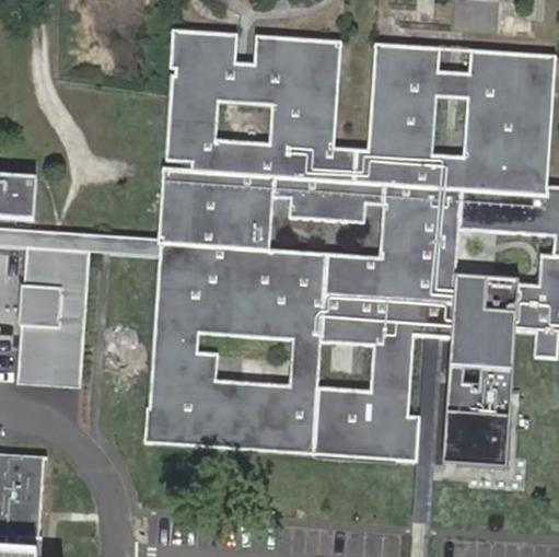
[(257,34),(255,61),(236,60),(239,32),(174,27),(171,66),(176,67),(176,73),(173,73),(166,158),(193,160),(191,167),(164,165),(163,173),(159,236),(159,242),(161,242),(160,255),(144,441),(417,460),(420,415),(408,414),(414,334),(435,336),(451,337),(442,461),(507,465),(516,329),(536,332),(534,355),(557,357),(558,333),(558,185),(548,185),(554,100),(547,99),(547,92),(554,93),(557,55),(472,48),(469,72),(440,70),(441,46),(376,42),(373,80),(379,81),(379,88),(373,86),(369,148),(335,146),(339,84),(333,84),(333,78),(339,78),(342,39),(257,34)]
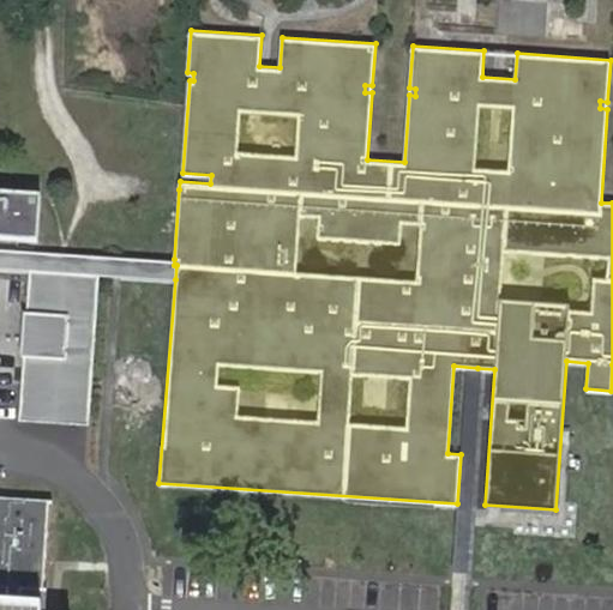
[(0,609),(35,609),(36,602),(14,599),(0,599),(0,236),(34,240),(37,193),(0,191),(0,609)]
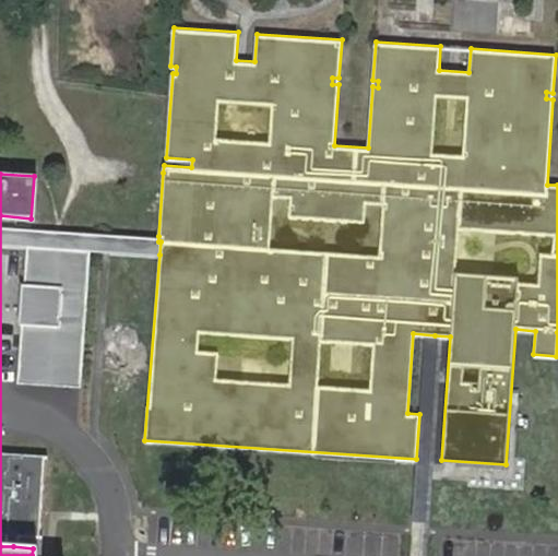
[(0,243),(26,245),(24,282),(21,282),(19,321),(21,322),(18,368),(81,373),(90,249),(159,255),(161,241),(158,241),(158,236),(0,225),(0,243)]
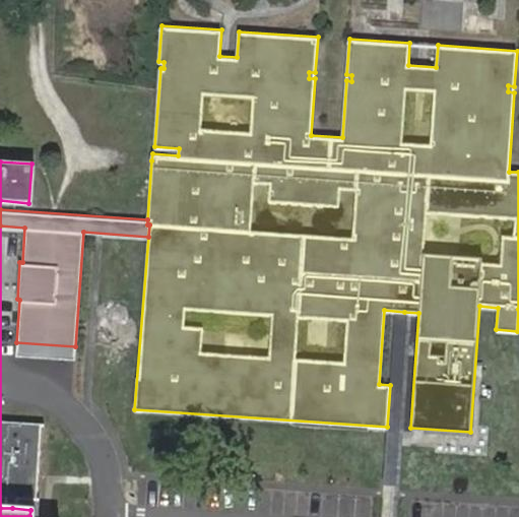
[(0,356),(12,356),(11,329),(0,329),(0,356)]
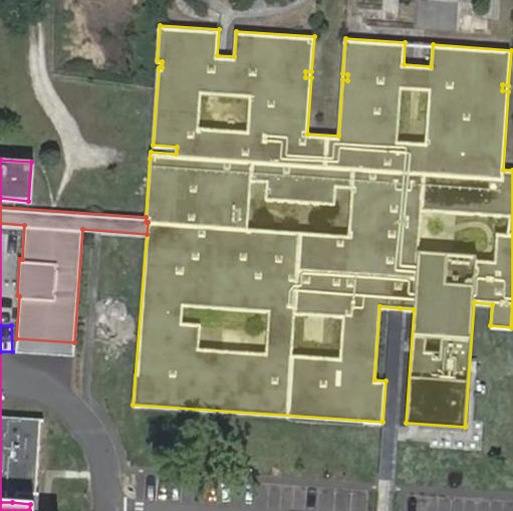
[(37,412),(0,409),(0,483),(2,484),(0,502),(12,502),(13,484),(32,486),(37,412)]
